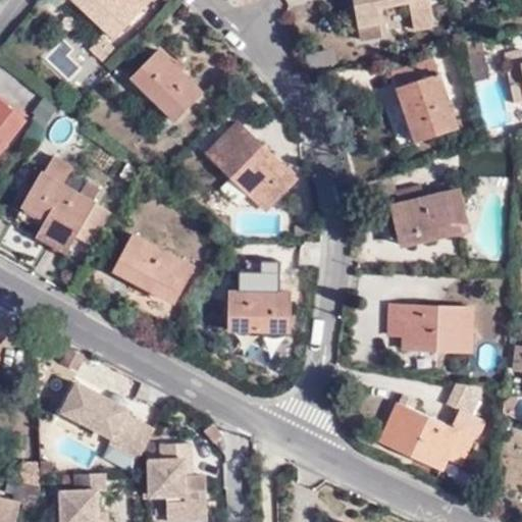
[(140,6),(134,0),(76,0),(111,36),(140,6)]
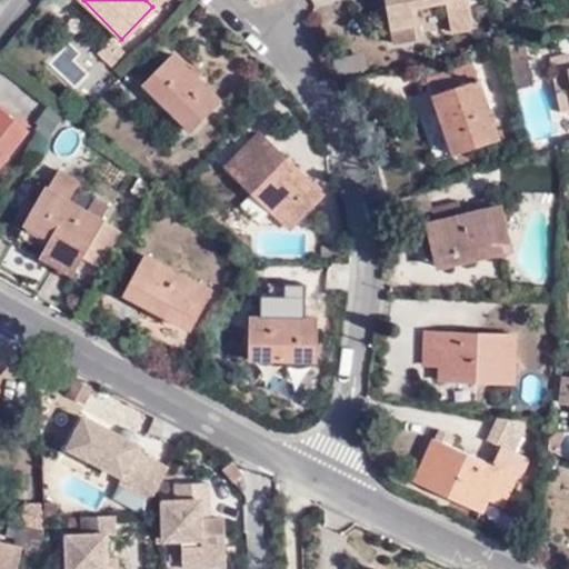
[(397,0),(387,0),(389,15),(399,13),(397,0)]
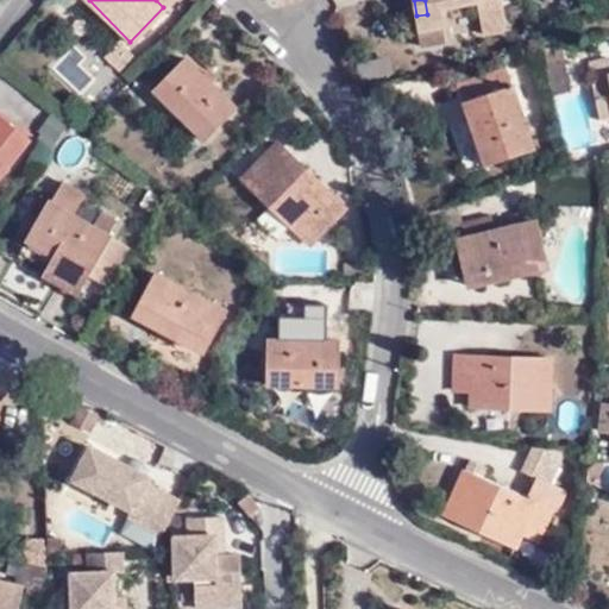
[(510,25),(504,0),(425,0),(427,14),(416,16),(422,50),(449,46),(441,11),(482,6),(485,29),(510,25)]
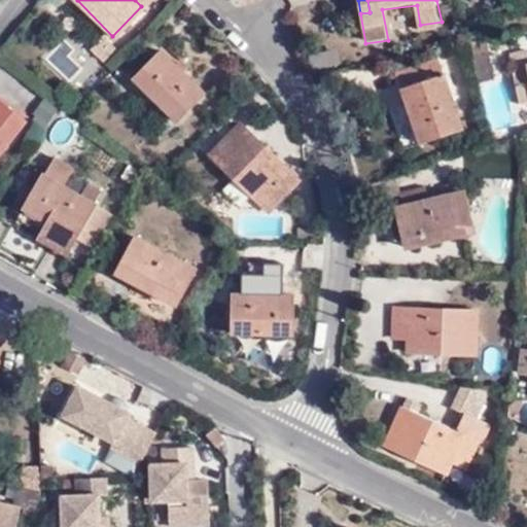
[(443,32),(442,22),(420,25),(422,35),(443,32)]
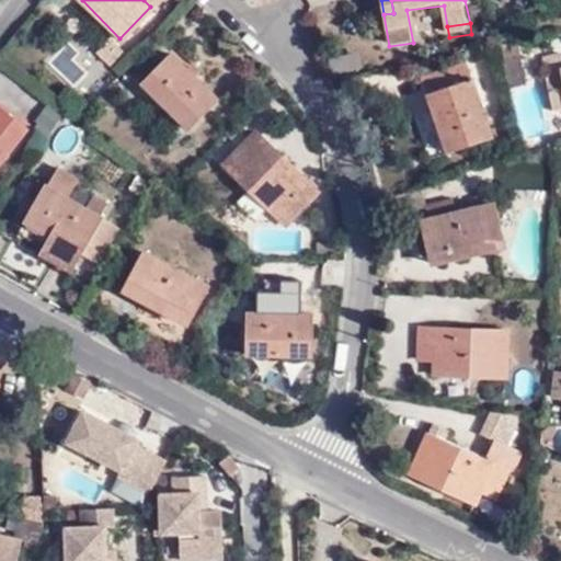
[(117,55),(92,24),(47,63),(73,92),(117,55)]
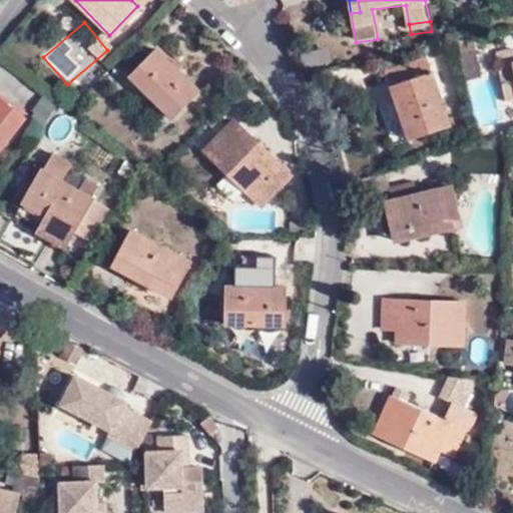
[(471,40),(459,41),(461,51),(472,50),(471,40)]
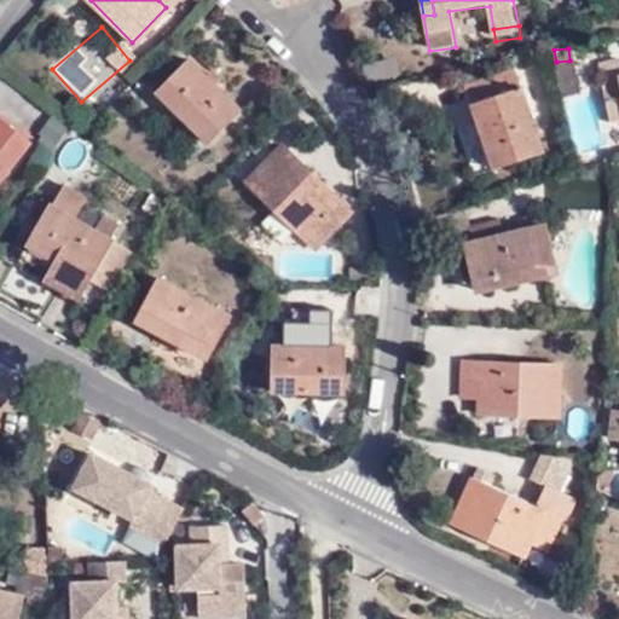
[(190,59),(179,69),(186,76),(197,67),(190,59)]
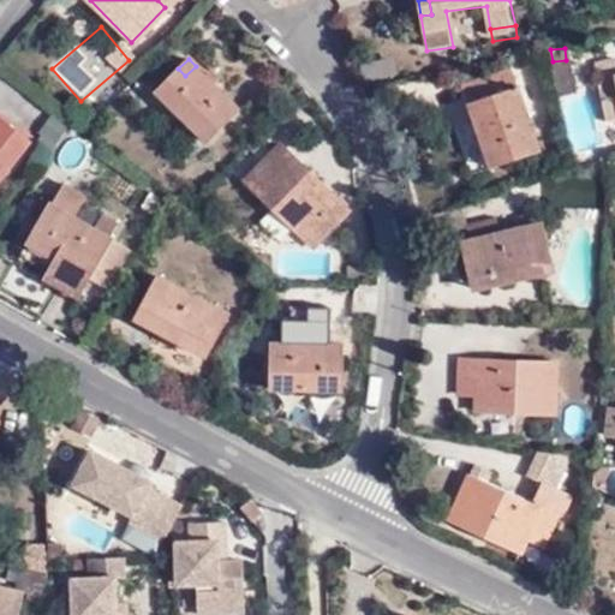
[(566,60),(553,61),(559,94),(572,91),(566,60)]
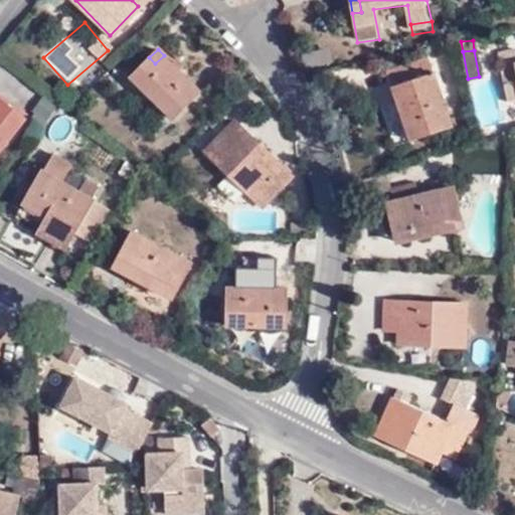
[(458,52),(464,79),(468,78),(463,51),(458,52)]
